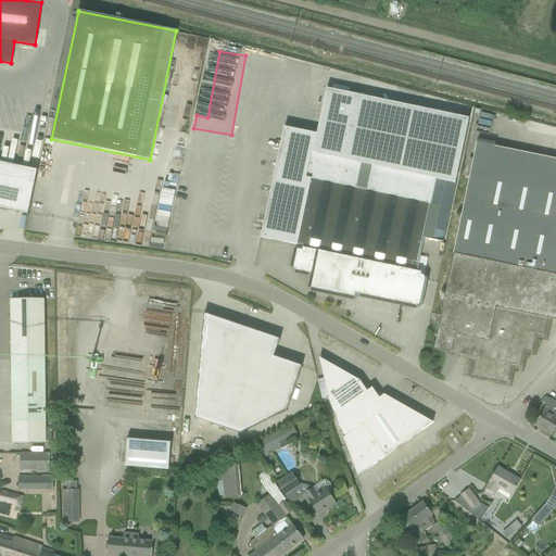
[(400,306),(416,310),(422,305),(428,281),(415,279),(424,238),(443,242),(469,118),(325,88),(316,134),(285,127),(262,239),(299,247),(298,251),(294,251),(291,267),(295,274),(314,277),(312,289),(355,298),(356,294),(390,301),(394,299),(399,300),(397,302),(400,306)]
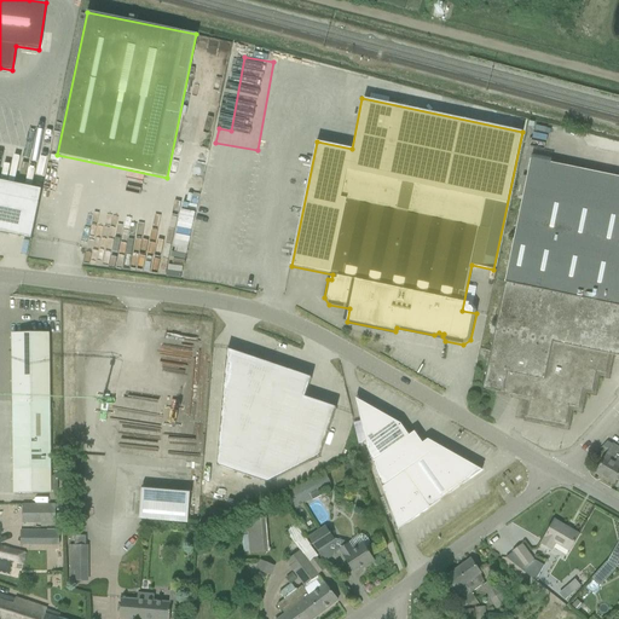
[(486,376),(484,388),(521,397),(520,405),(528,408),(526,417),(566,426),(570,406),(579,409),(583,388),(593,391),(596,371),(606,374),(611,354),(614,356),(618,357),(618,178),(531,160),(486,376)]
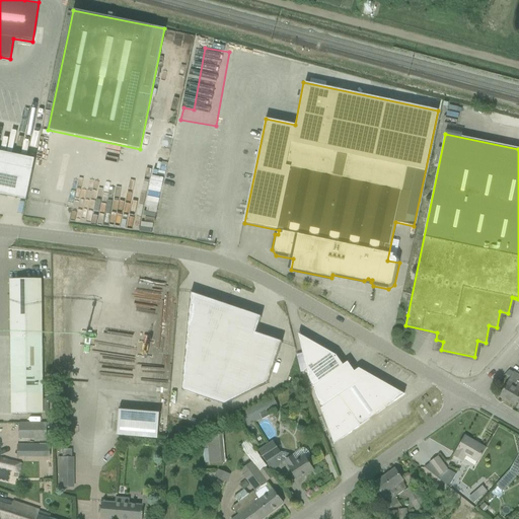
[(0,195),(26,201),(32,170),(0,163),(0,195)]
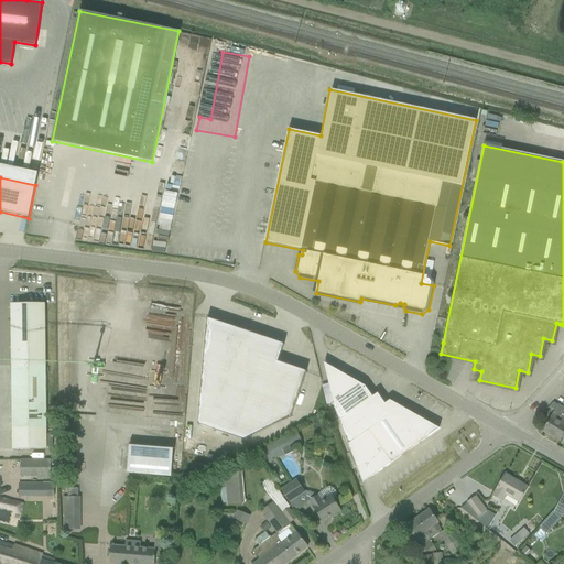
[(11,366),(12,449),(46,449),(45,366),(45,304),(11,304),(11,366)]
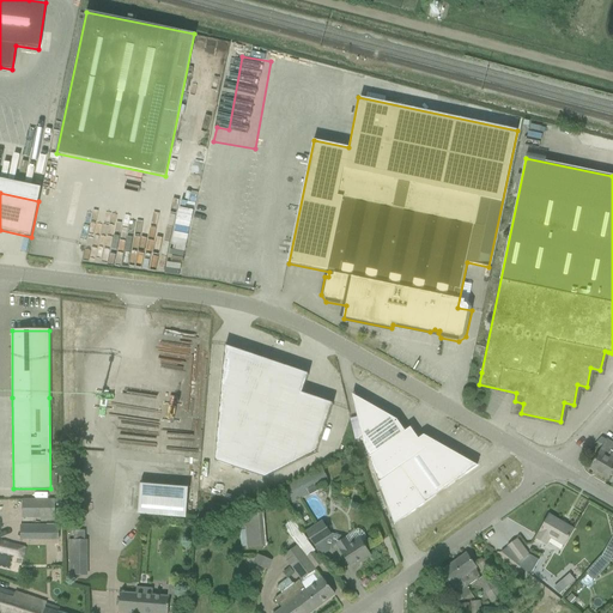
[(225,346),(216,461),(265,478),(316,453),(333,404),(302,393),(309,374),(225,346)]
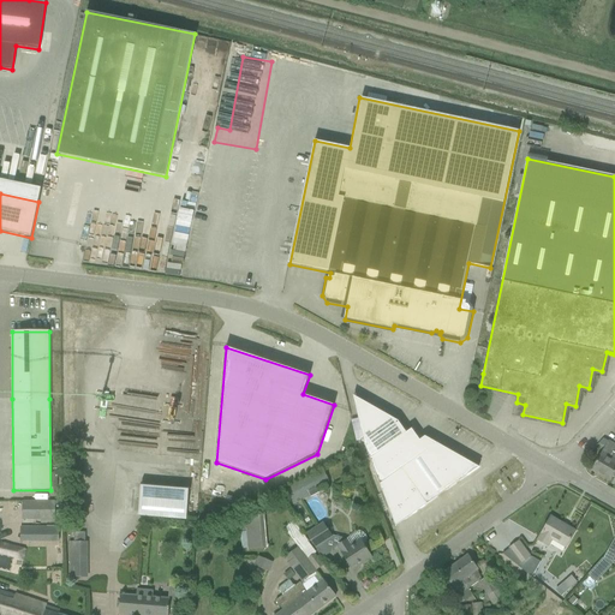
[(399,422),(353,396),(365,445),(370,459),(406,433),(399,422)]
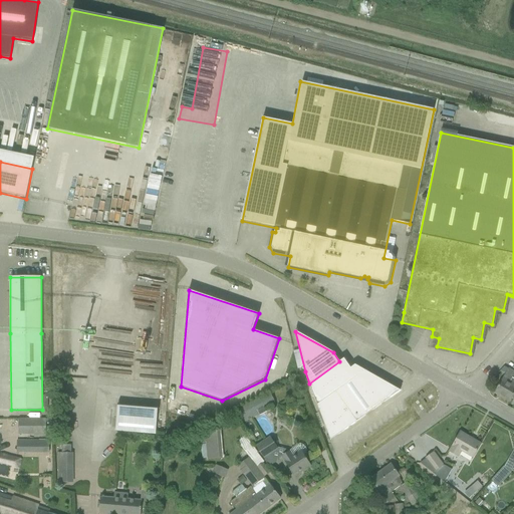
[(330,440),(354,424),(336,399),(371,374),(355,365),(350,368),(344,358),(339,361),(309,383),(330,440)]
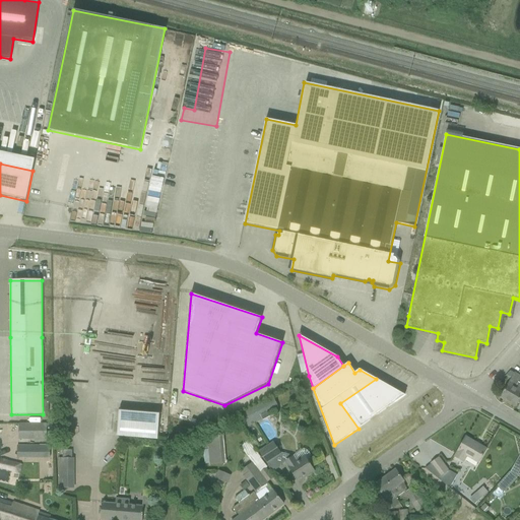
[(501,397),(516,406),(519,398),(519,376),(515,374),(501,397)]
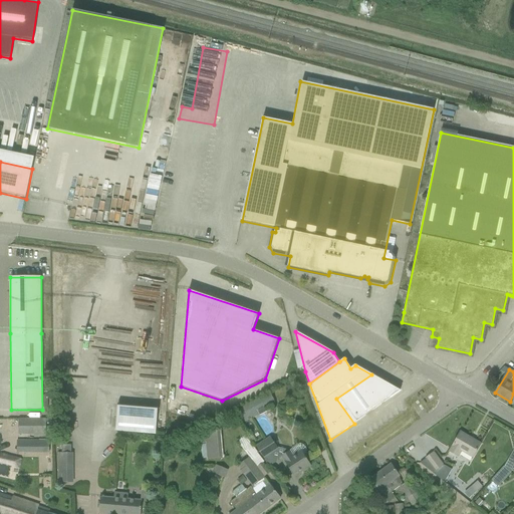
[(354,424),(401,391),(371,374),(336,399),(354,424)]
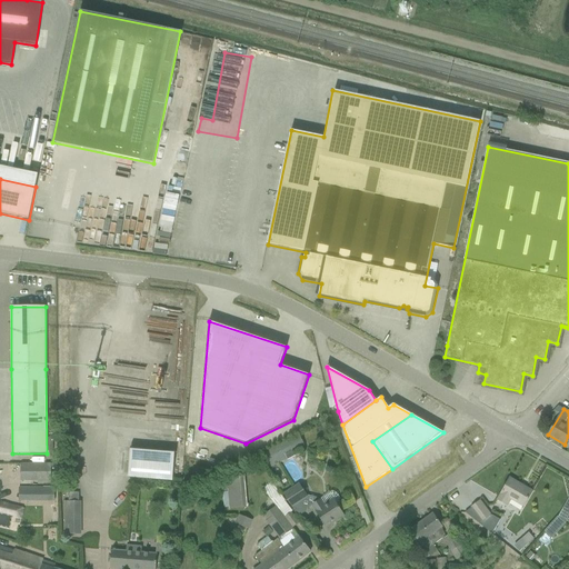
[(286,441),(262,453),(270,469),(293,457),(286,441)]
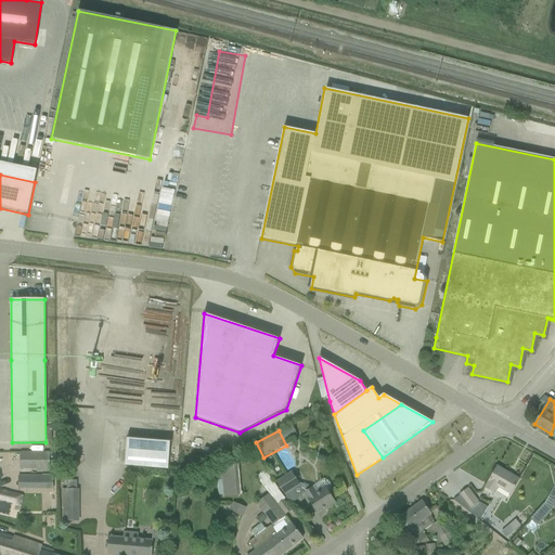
[(125,465),(168,468),(170,441),(127,437),(125,465)]
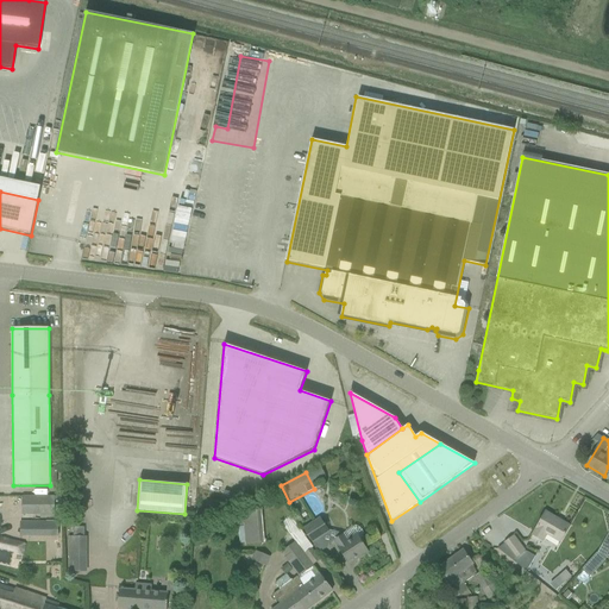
[(24,514),(55,514),(54,496),(24,496),(24,514)]
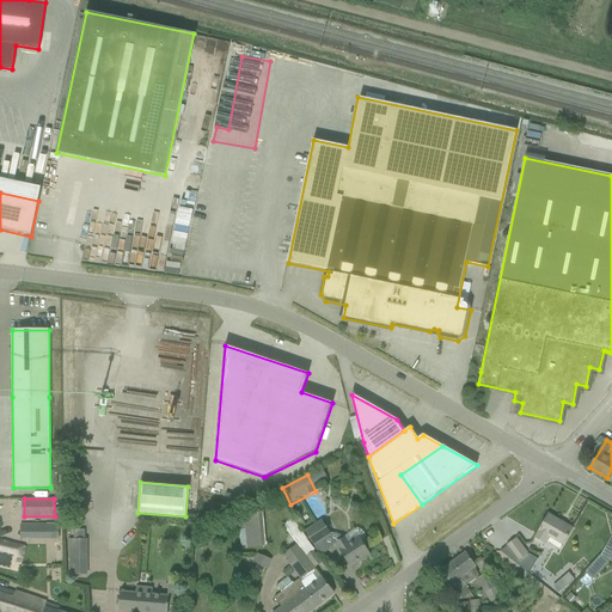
[(246,512),(249,546),(265,544),(263,510),(246,512)]
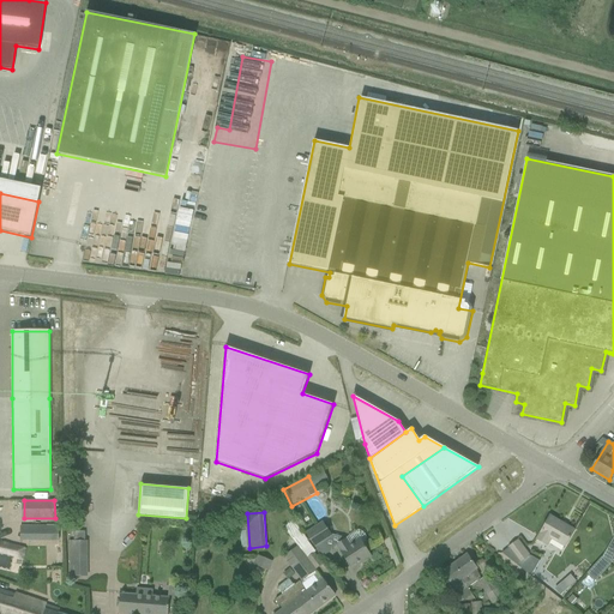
[(551,539),(565,546),(575,530),(551,517),(537,540),(547,545),(551,539)]
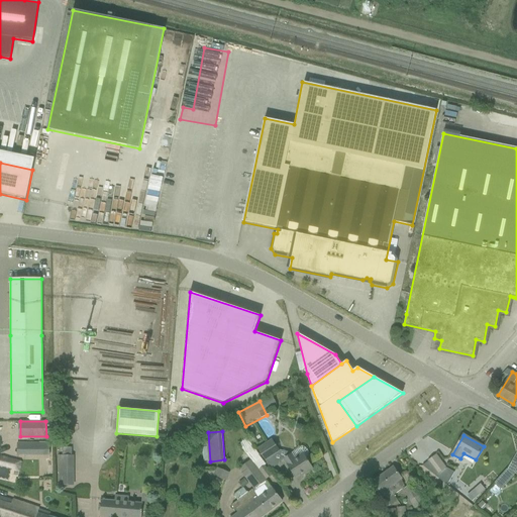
[(286,464),(295,478),(303,473),(304,474),(313,469),(303,453),(294,459),(291,454),(289,455),(288,453),(281,451),(280,451),(272,439),(257,449),(266,460),(273,456),(276,461),(280,462),(284,459),(287,463),(286,464)]
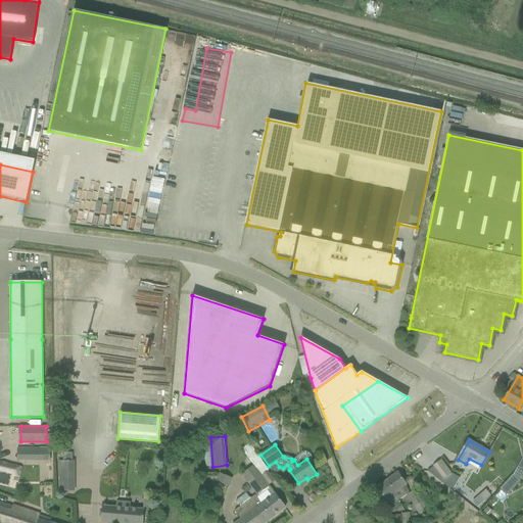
[(17,460),(50,460),(50,448),(17,448),(17,460)]
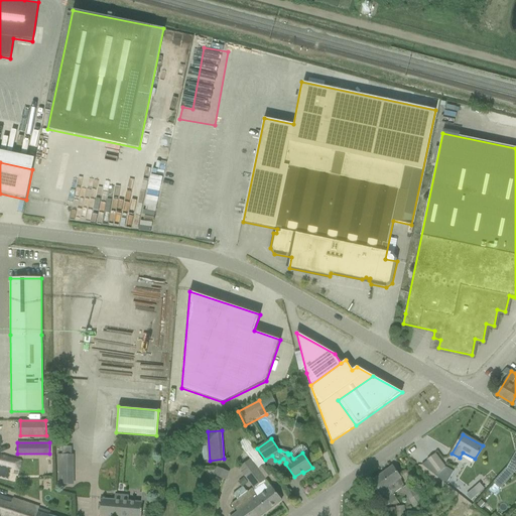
[(59,456),(59,485),(75,484),(74,455),(59,456)]
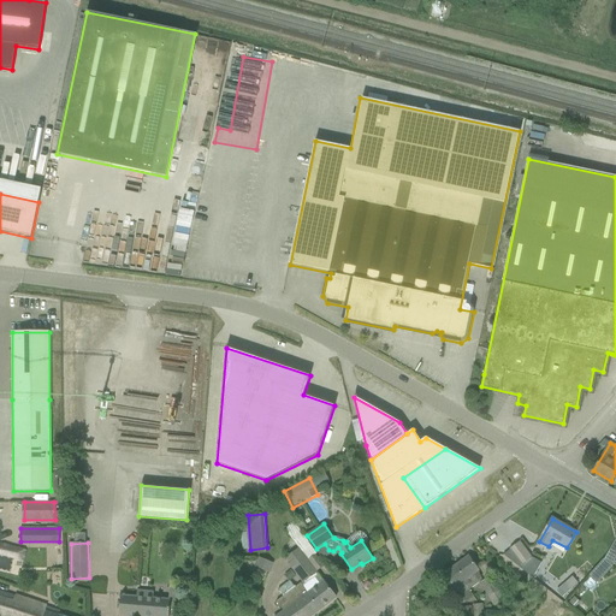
[(510,550),(503,555),(532,578),(542,563),(533,558),(531,558),(527,552),(520,543),(510,550)]
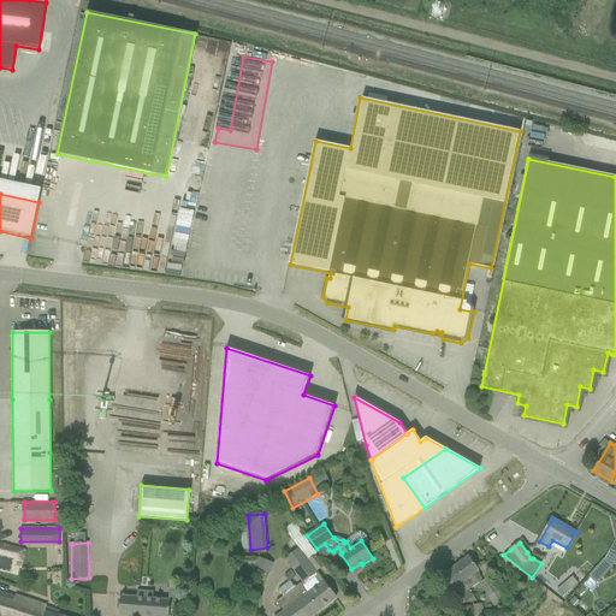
[(298,548),(285,560),(303,584),(318,573),(318,572),(309,561),(298,548)]
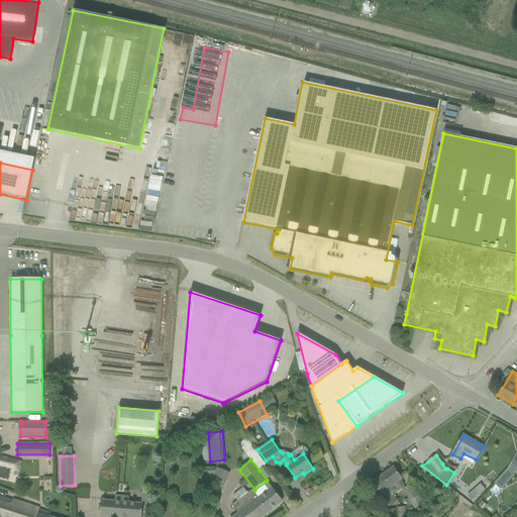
[(387,500),(391,505),(398,500),(393,494),(401,488),(397,483),(402,479),(393,467),(373,481),(387,500)]
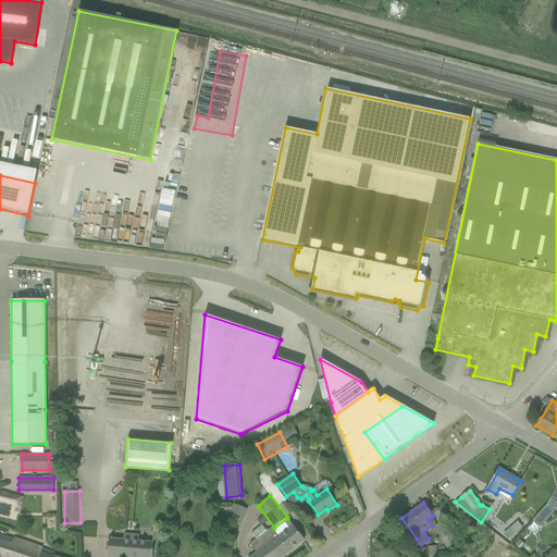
[(235,504),(231,512),(244,518),(247,509),(235,504)]
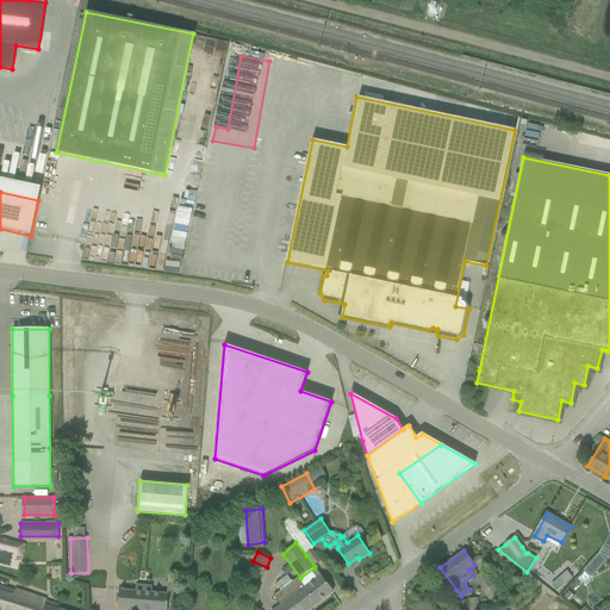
[(597,554),(584,570),(592,578),(607,561),(597,554)]
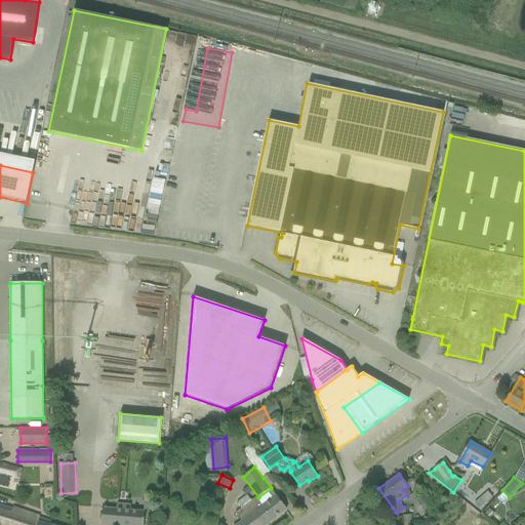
[(248,486),(242,490),(246,495),(252,491),(248,486)]
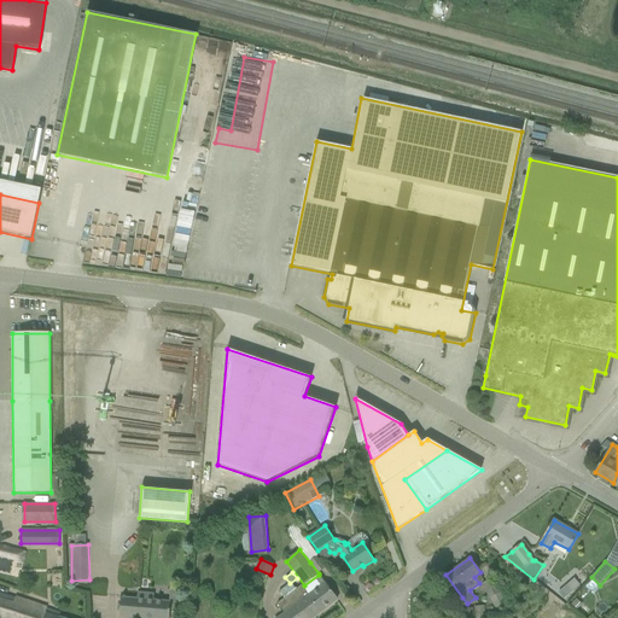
[(482,586),(496,607),(506,601),(491,579),(482,586)]
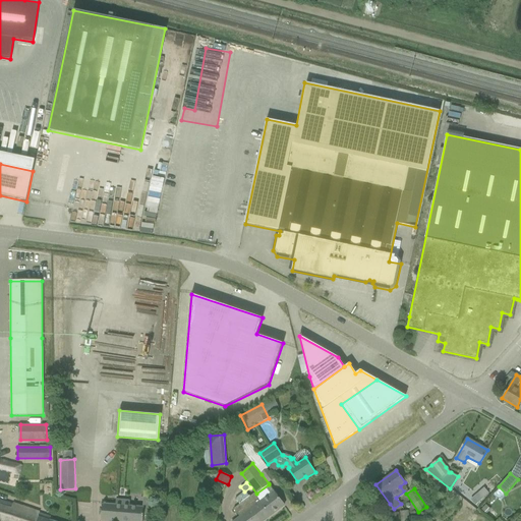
[(483,488),(470,501),(475,506),(488,494),(483,488)]
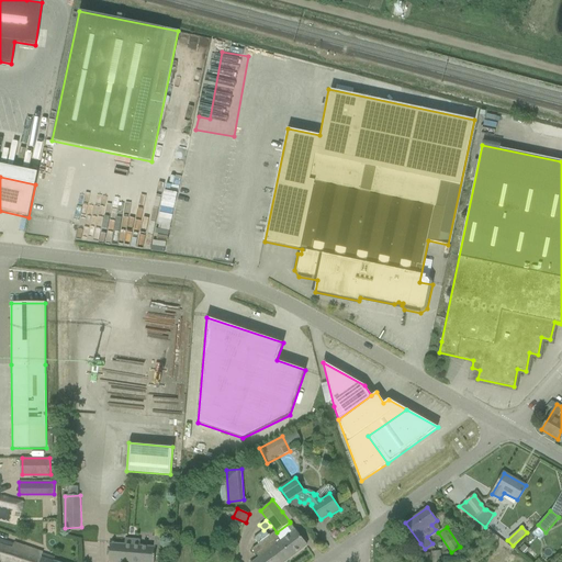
[(259,557),(251,561),(284,561),(306,546),(300,537),(294,529),(289,534),(285,529),(278,536),(276,532),(269,537),(265,530),(254,538),(259,544),(253,549),(259,557)]
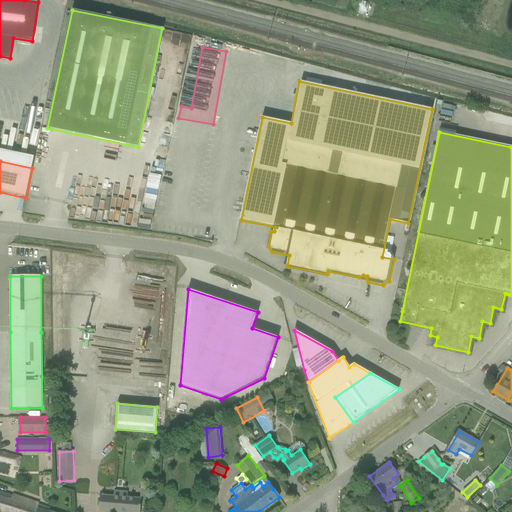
[(0,490),(0,511),(25,511),(29,500),(0,490)]
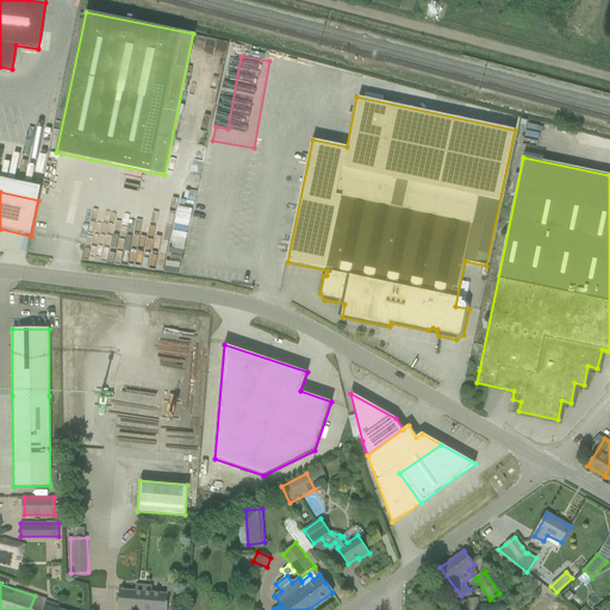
[(120,590),(118,609),(167,609),(168,603),(169,595),(167,595),(151,592),(153,586),(136,585),(135,591),(132,591),(120,590)]
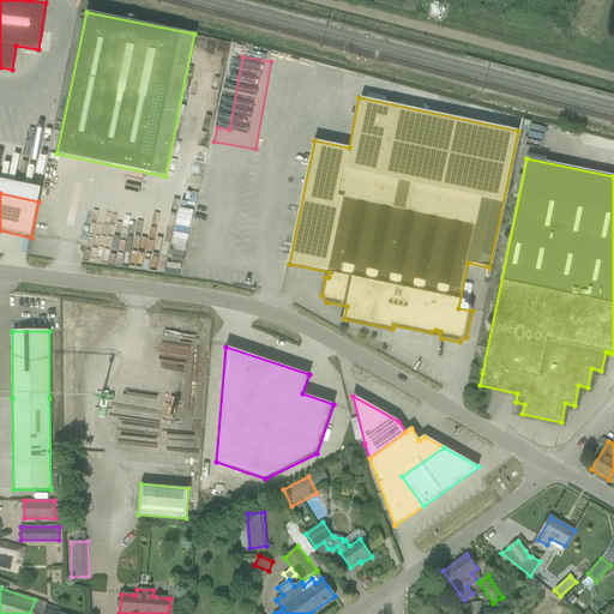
[(572,595),(567,601),(573,606),(578,601),(572,595)]
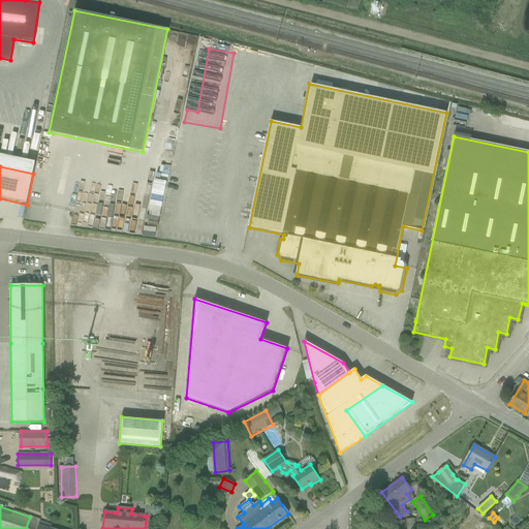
[(26,528),(52,528),(38,525),(40,520),(30,517),(26,528)]
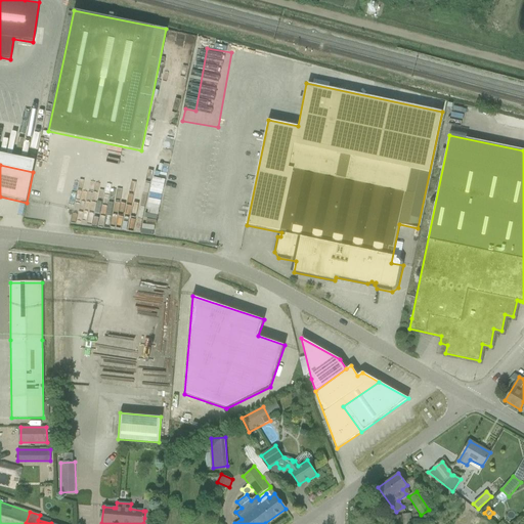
[(401,515),(393,516),(394,523),(396,523),(402,523),(401,515)]
